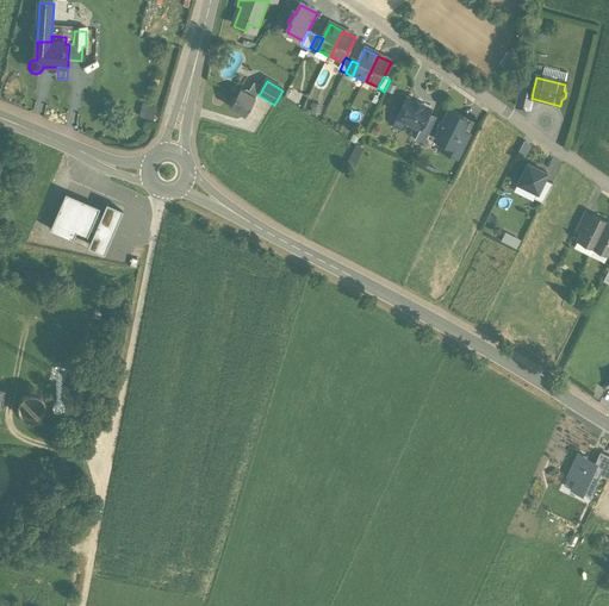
[(262,89),(255,85),(250,92),(258,97),(259,95),(262,89)]
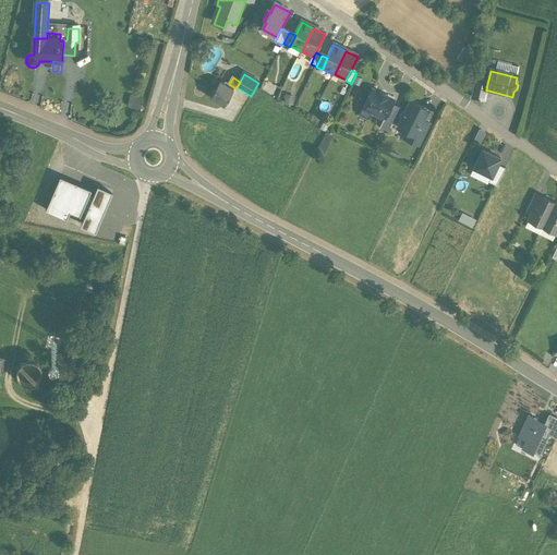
[(487,84),(475,81),(471,99),(485,103),(488,91),(486,91),(487,84)]
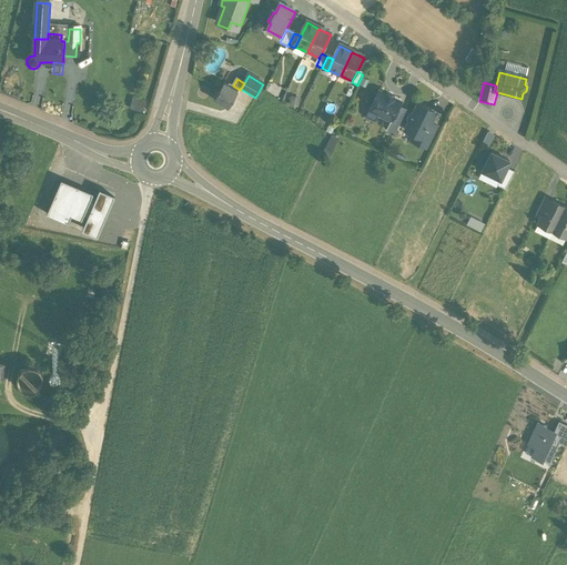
[(231,89),(224,84),(214,100),(229,109),(239,93),(240,90),(233,86),(231,89)]
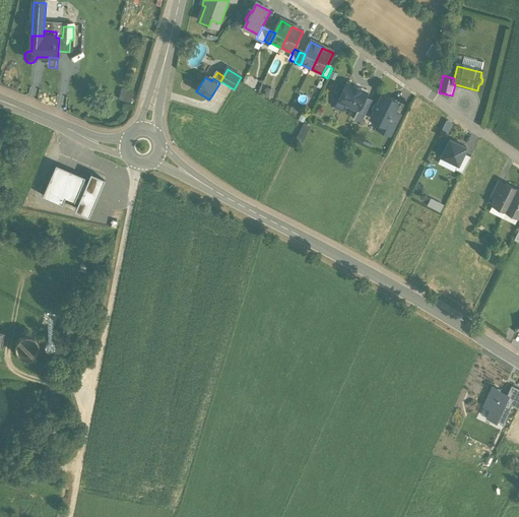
[(353,88),(347,85),(339,102),(359,111),(359,112),(366,99),(367,95),(361,91),(362,90),(354,86),(353,88)]
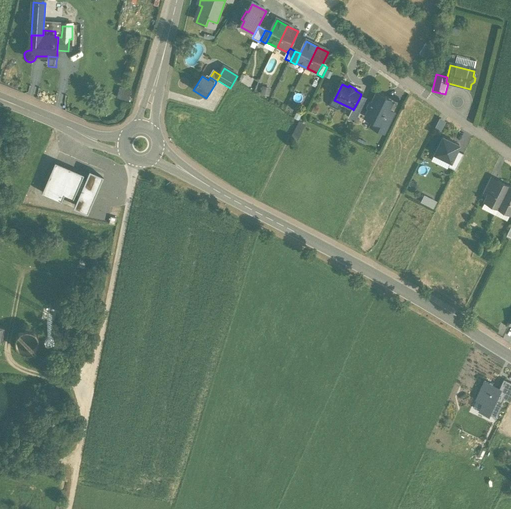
[(133,101),(134,91),(119,89),(118,100),(133,101)]
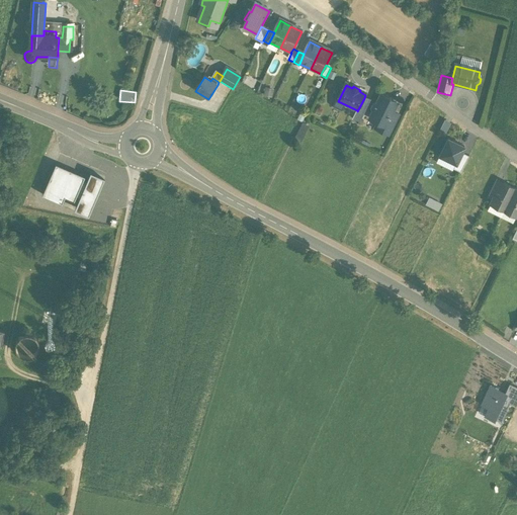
[(381,96),(377,105),(374,106),(373,109),(374,112),(370,119),(384,126),(385,127),(393,113),(397,104),(390,101),(390,100),(381,96)]
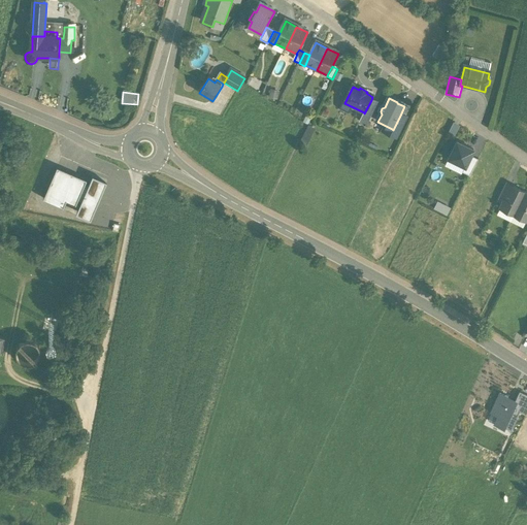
[(371,100),(364,113),(364,112),(360,121),(367,125),(377,103),(371,100)]
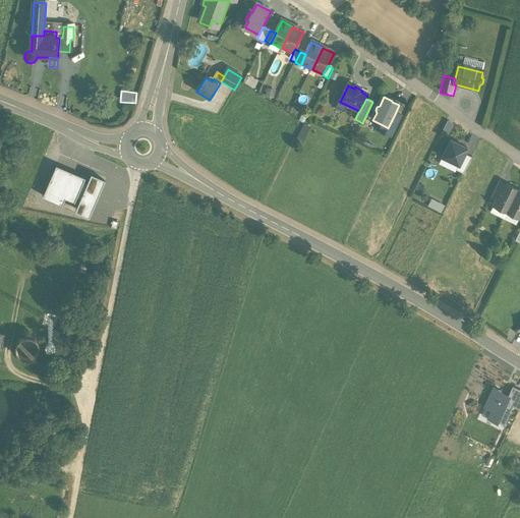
[(395,114),(388,128),(387,127),(384,134),(391,137),(401,117),(395,114)]
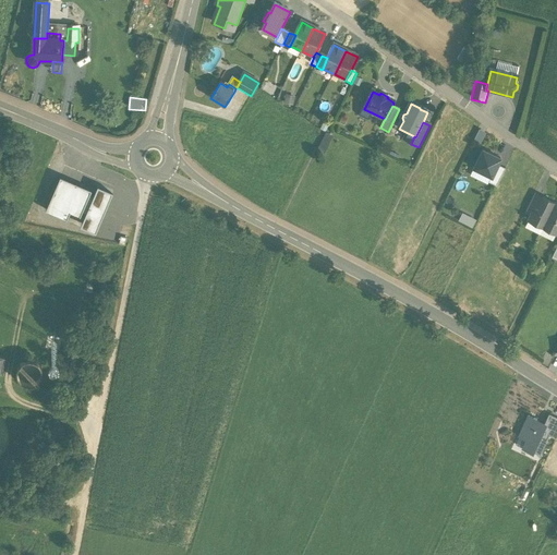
[(501,160),(483,152),(474,169),(492,178),(493,179),(498,167),(501,160)]
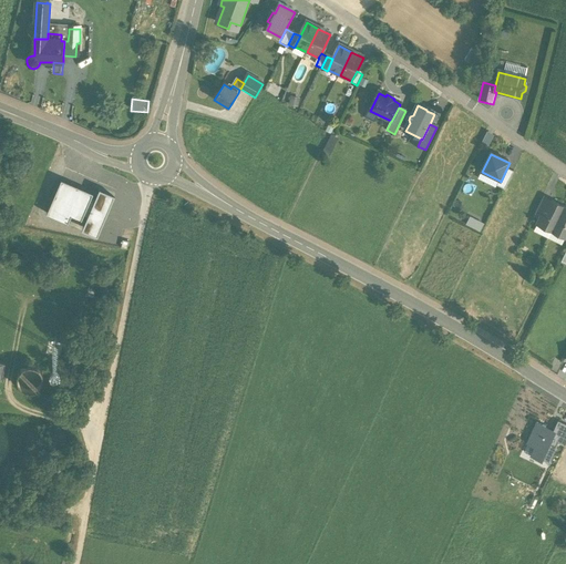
[(506,170),(501,182),(500,181),(497,187),(505,191),(514,173),(506,170)]
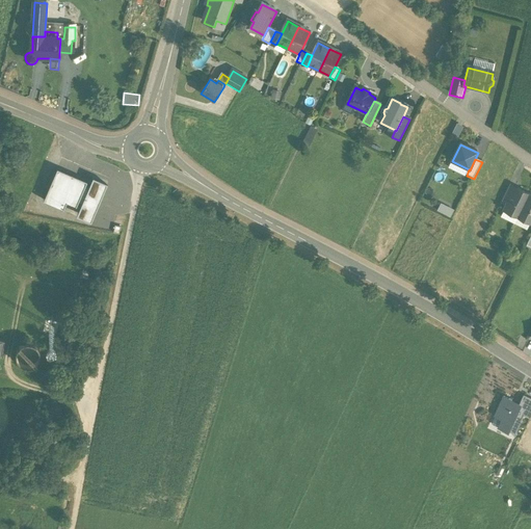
[(87,184),(57,170),(45,202),(64,210),(68,204),(77,208),(78,206),(81,207),(78,214),(94,220),(107,187),(93,181),(87,191),(85,190),(87,184)]
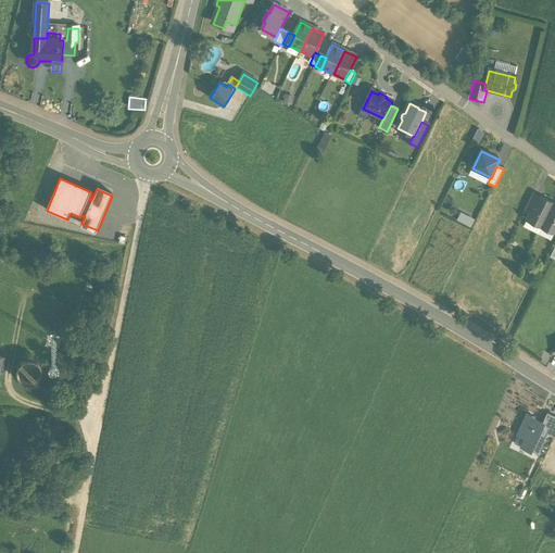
[(532,198),(526,211),(531,214),(538,200),(532,198)]
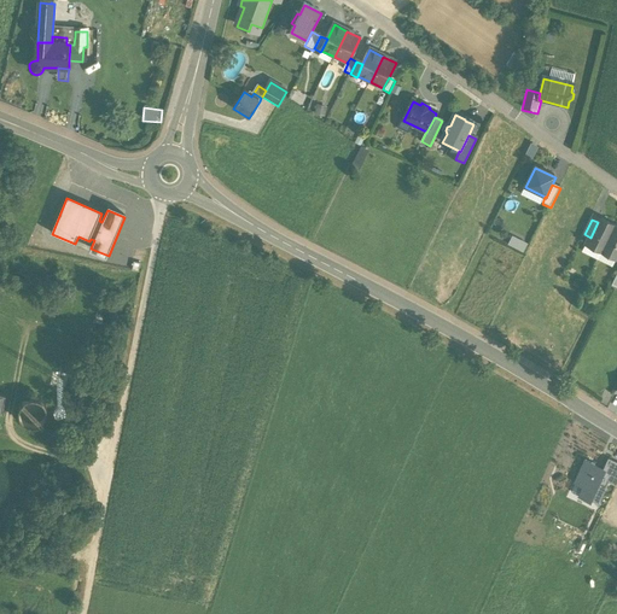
[(599,220),(598,222),(591,238),(587,245),(603,252),(615,227),(599,220)]
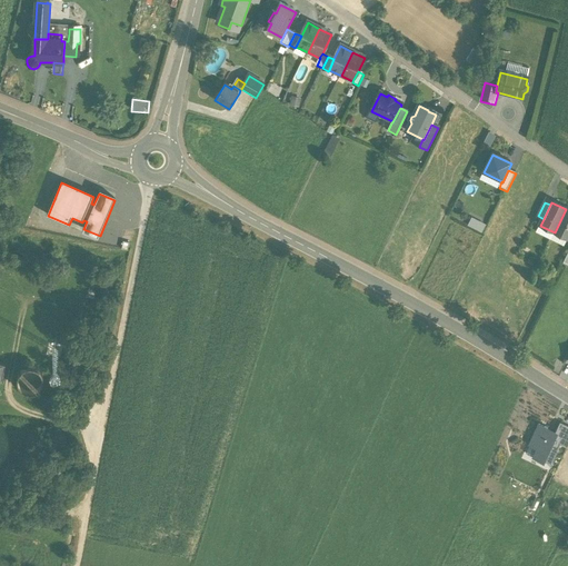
[(567,210),(566,209),(555,232),(567,239),(567,210)]
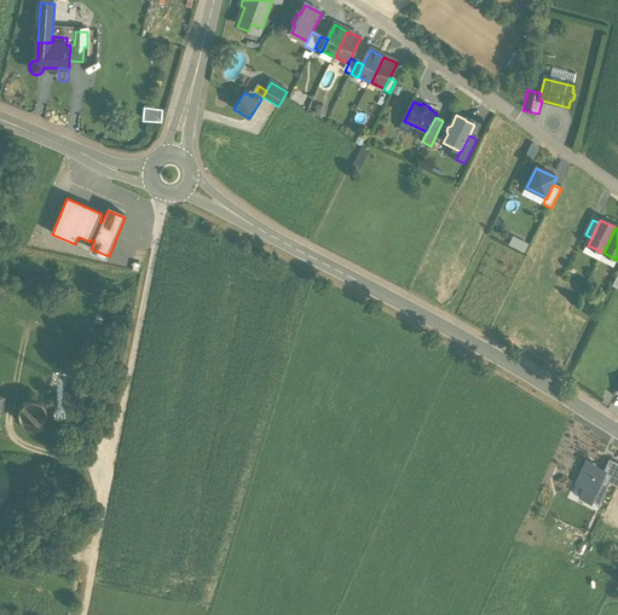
[(116,318),(96,314),(96,318),(111,326),(115,325),(116,318)]
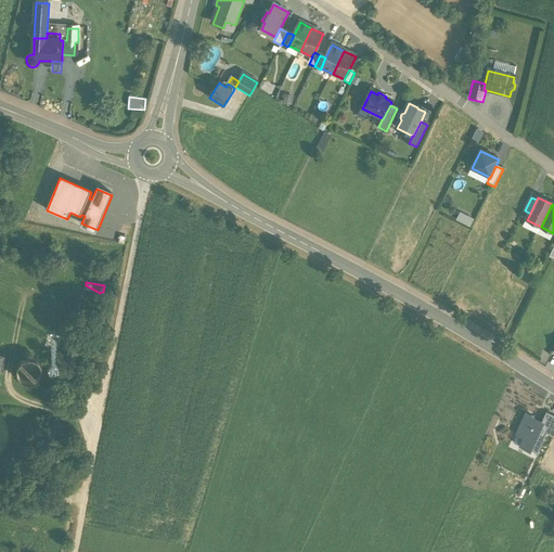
[(553,418),(548,414),(543,423),(539,432),(548,435),(553,437),(553,418)]
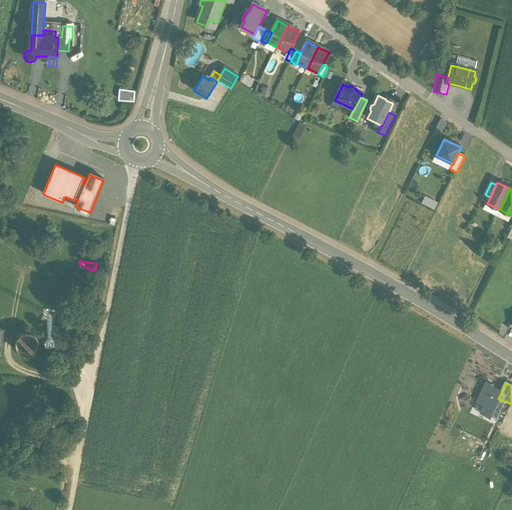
[(498,420),(506,402),(498,399),(502,391),(486,384),(478,402),(485,405),(481,413),(498,420)]
